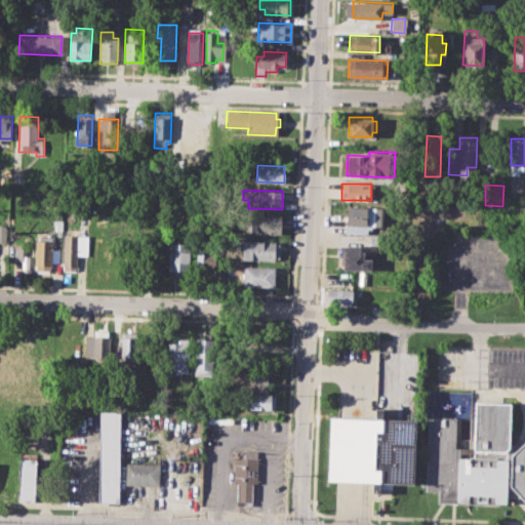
[(347,206),(376,207),(376,233),(346,232),(347,206)]
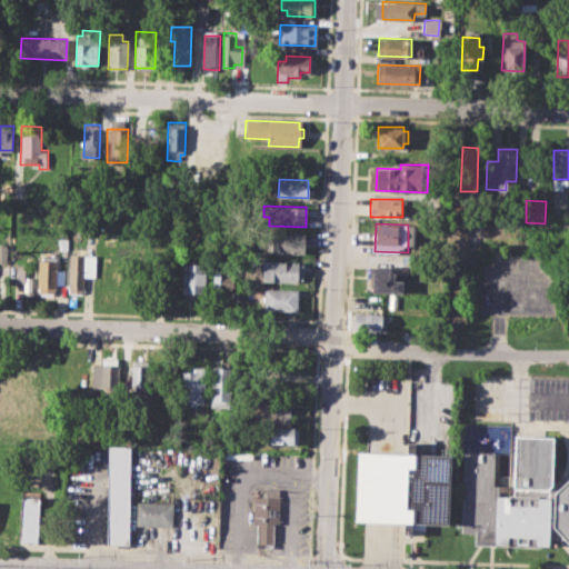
[(266,232),(303,233),(303,253),(266,252),(266,232)]
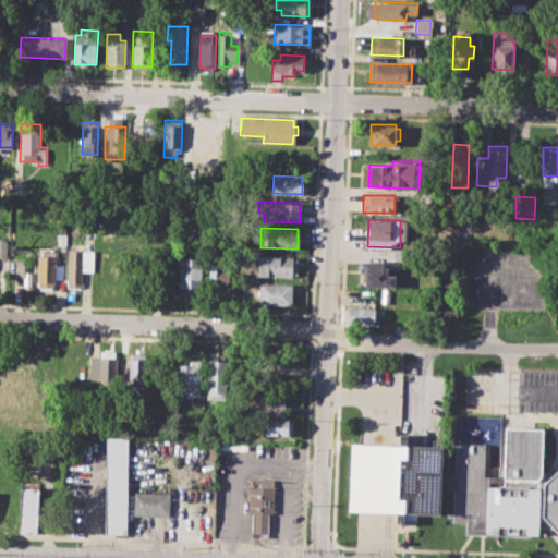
[(38,255),(43,255),(43,250),(56,250),(55,265),(62,265),(61,279),(53,279),(53,290),(37,289),(38,255)]
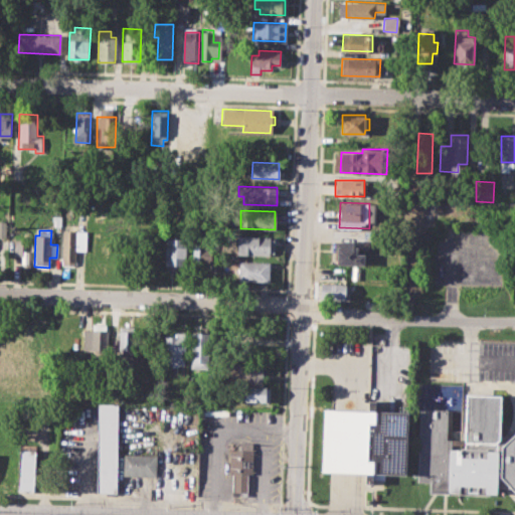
[(62,230),(87,230),(87,250),(75,250),(75,266),(61,266),(62,230)]
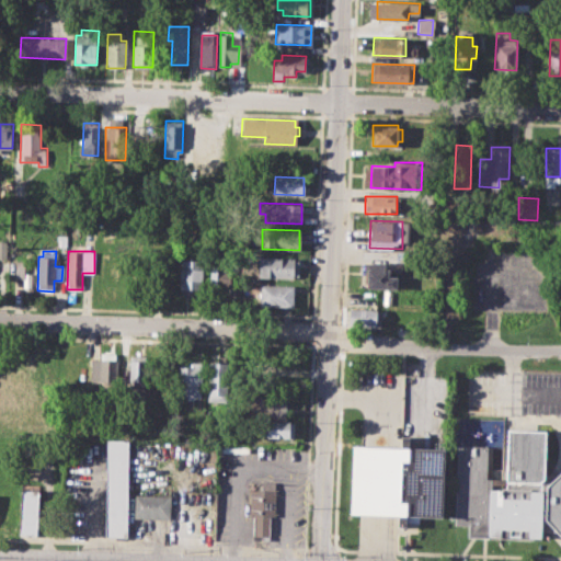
[(397,251),(414,252),(414,262),(397,262),(397,251)]
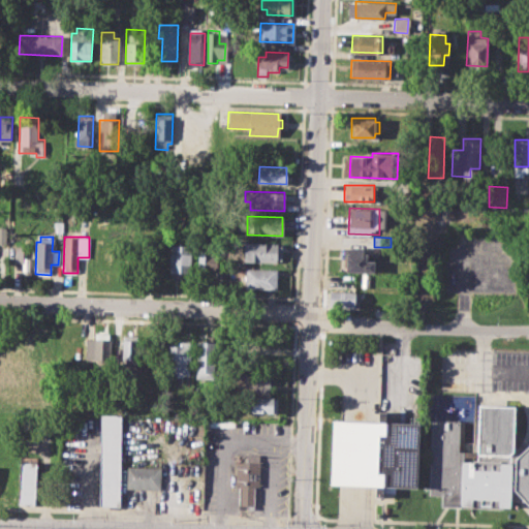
[(170,244),(183,245),(183,239),(193,240),(192,279),(169,279),(170,244)]
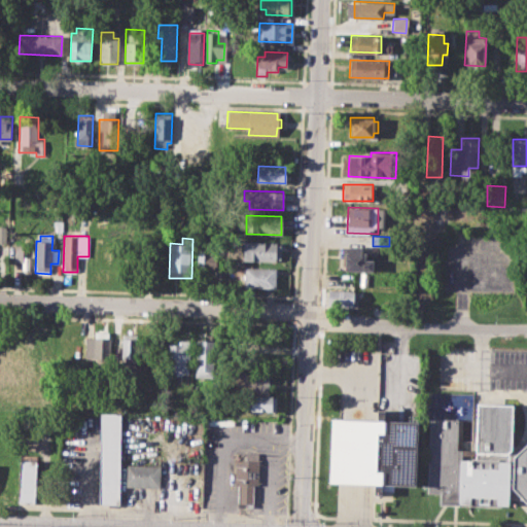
[(243,240),(277,241),(276,261),(242,260),(243,240)]
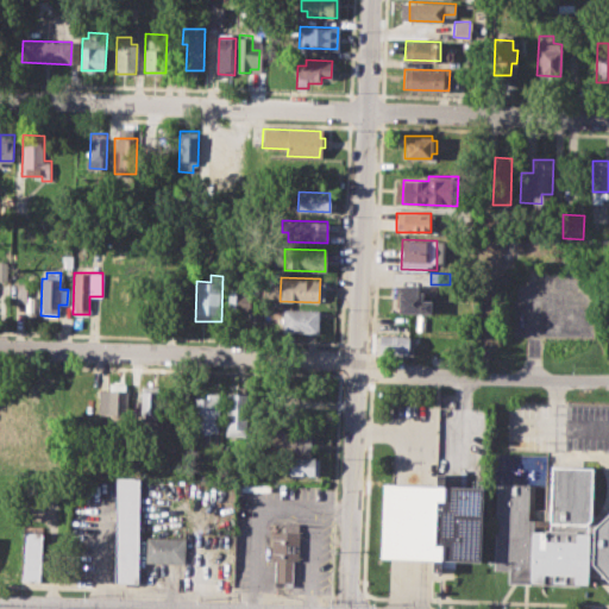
[(16,302),(24,303),(24,313),(32,313),(33,297),(26,297),(26,283),(17,283),(16,302)]
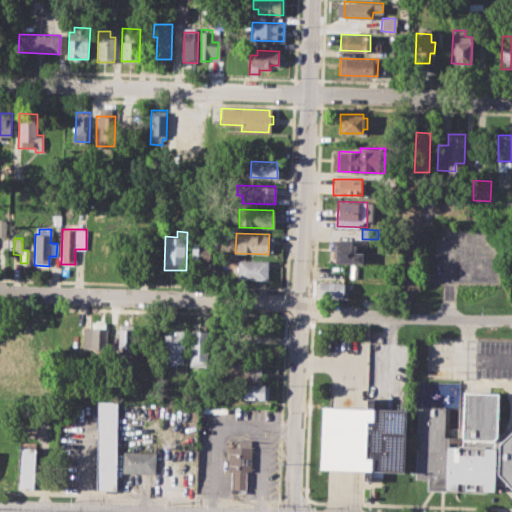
[(335,239),(351,240),(351,245),(356,245),(356,252),(362,252),(361,264),(334,263),(335,239)]
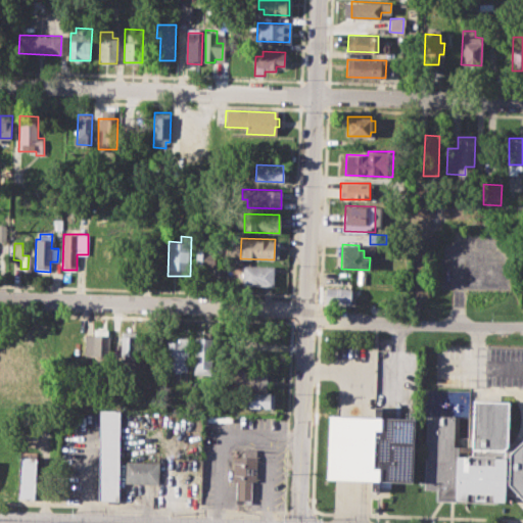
[(195,269),(196,247),(216,247),(215,267),(207,267),(207,270),(195,269)]
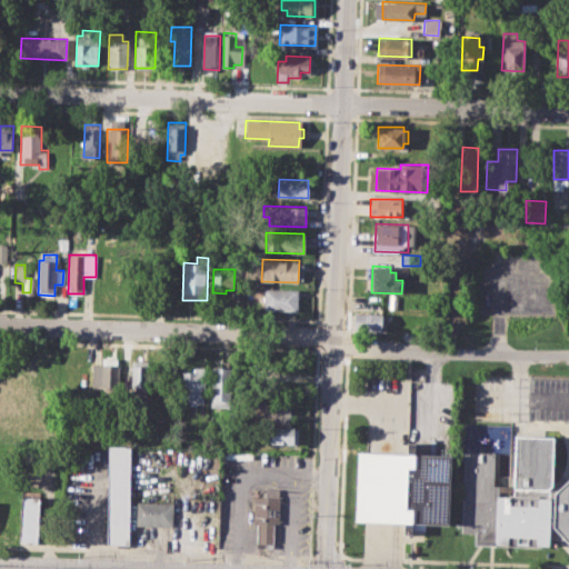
[(265,288),(299,289),(298,311),(263,310),(265,288)]
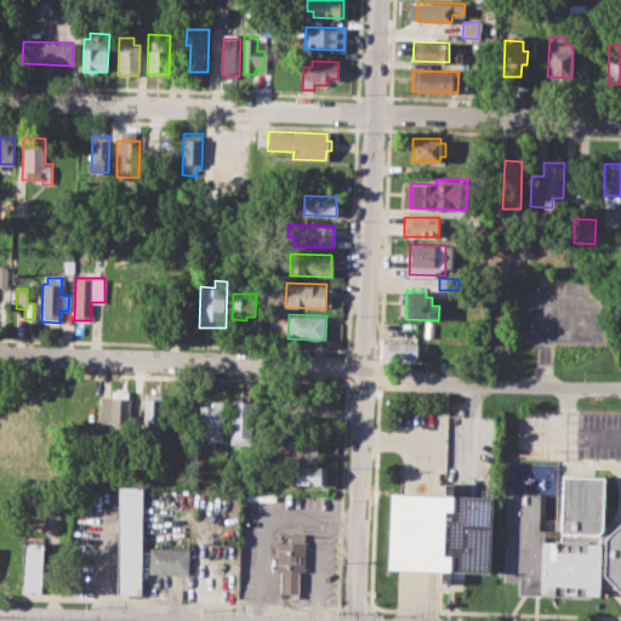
[(388,341),(422,342),(421,363),(388,360),(388,341)]
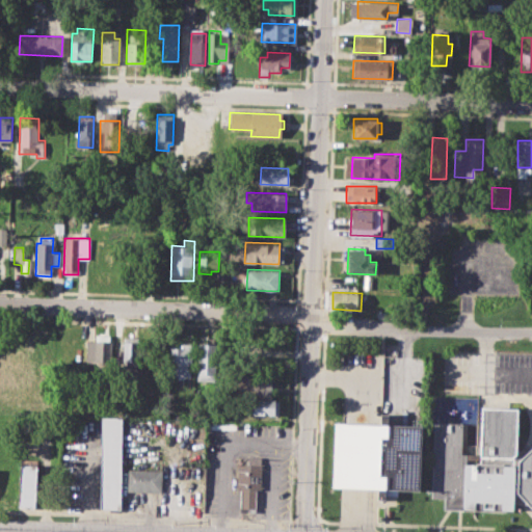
[(86,340),(96,341),(96,335),(111,335),(111,365),(86,365),(86,340)]
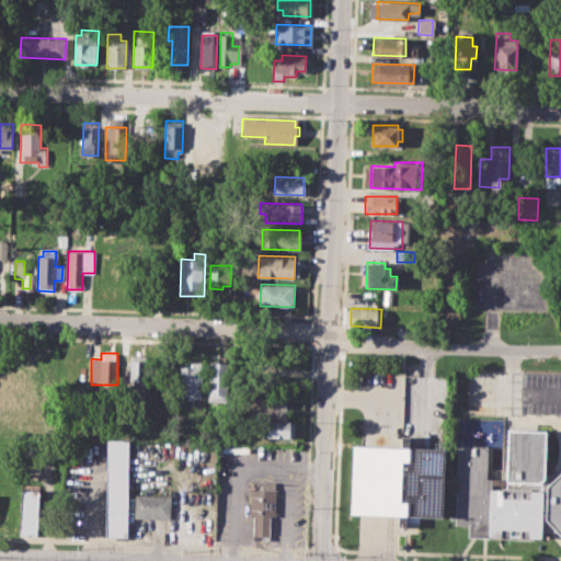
[(128,354),(148,355),(147,382),(128,381),(128,354)]
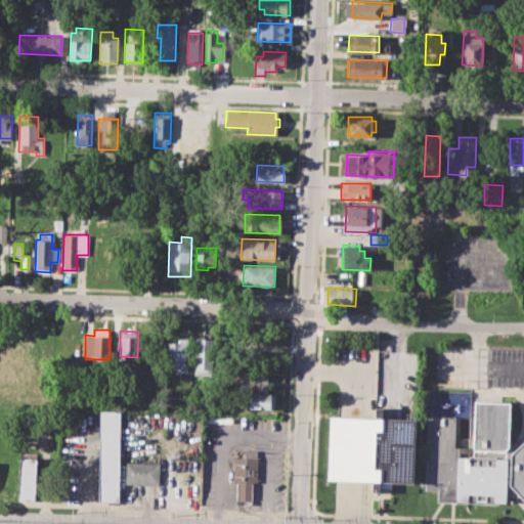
[(168,342),(179,343),(179,338),(188,338),(187,373),(167,373),(168,342)]
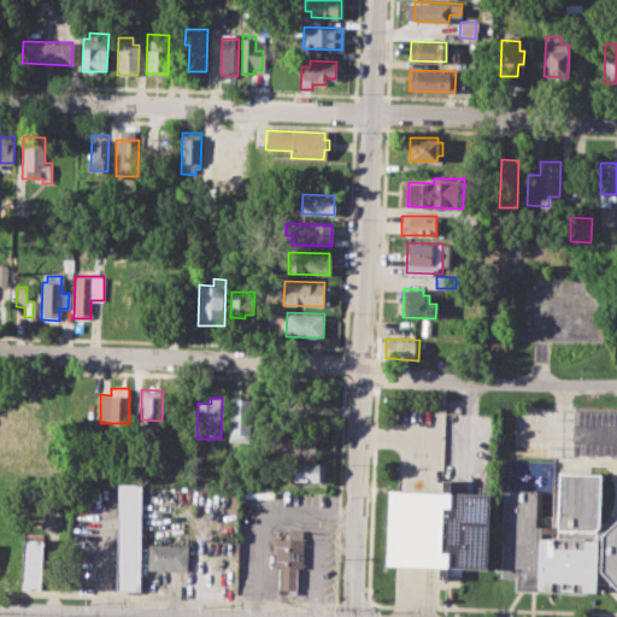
[(230,398),(252,398),(251,441),(229,441),(230,398)]
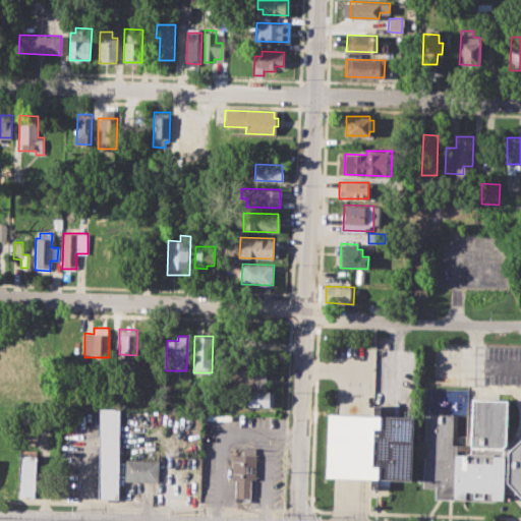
[(242,367),(267,368),(267,389),(249,388),(249,383),(242,383),(242,367)]
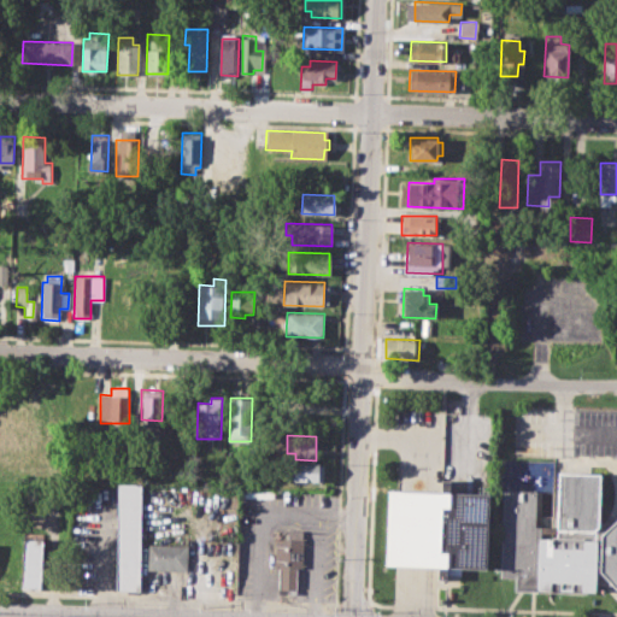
[(288,463),(323,464),(323,482),(287,480),(288,463)]
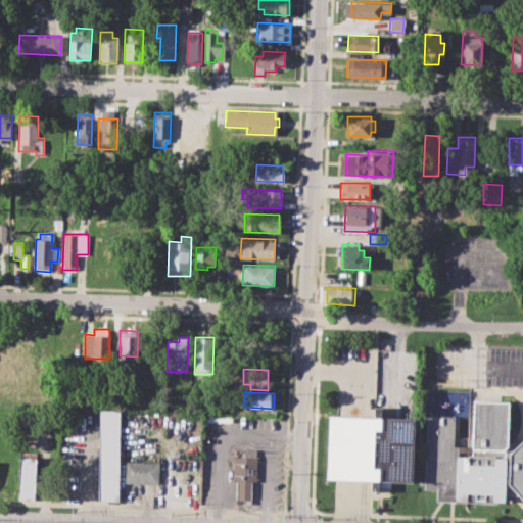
[(423,489),(426,415),(456,416),(455,445),(471,446),(473,400),(509,401),(507,446),(503,450),(508,455),(522,439),(522,498),(518,494),(504,494),(504,503),(436,500),(436,490),(423,489)]
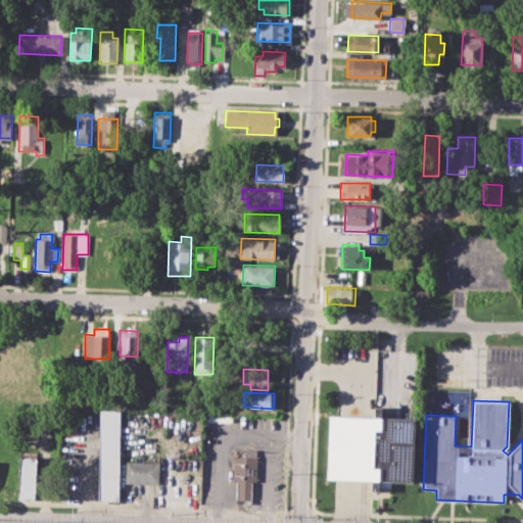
[(328,415),(374,417),(374,407),(382,407),(382,417),(415,418),(413,482),(391,481),(391,487),(379,487),(379,490),(371,490),(372,481),(326,479),(328,415)]
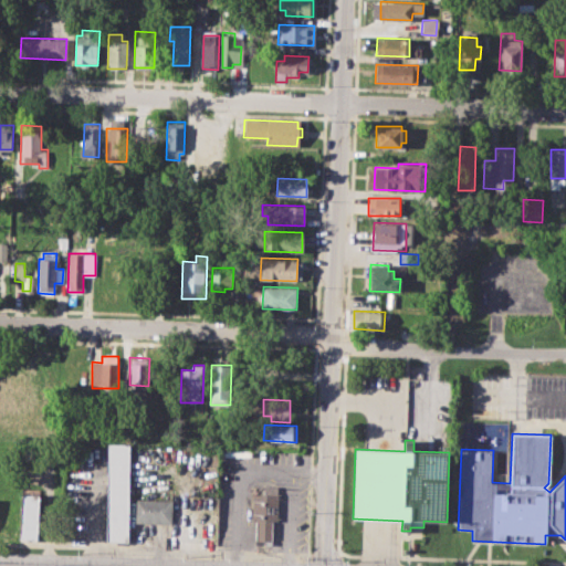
[(108,444),(130,444),(129,543),(106,542),(108,444)]
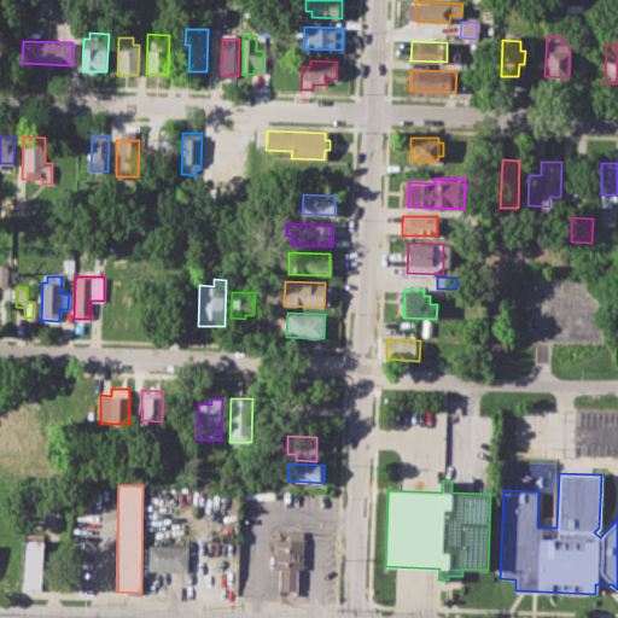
[(279,589),(279,569),(275,569),(277,538),(304,540),(303,569),(297,569),(296,590),(279,589)]
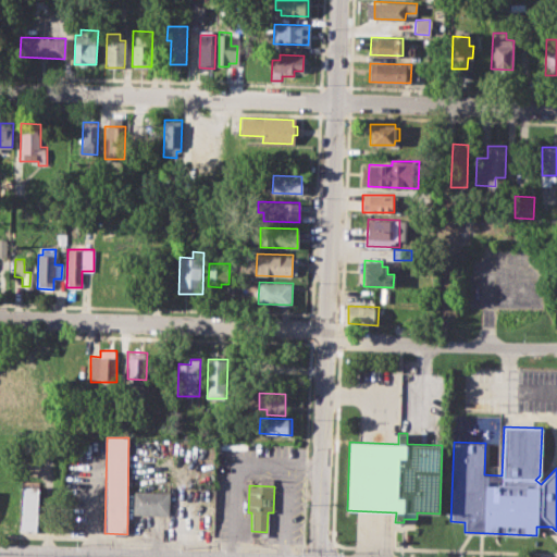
[(21,486),(39,486),(37,531),(19,531),(21,486)]
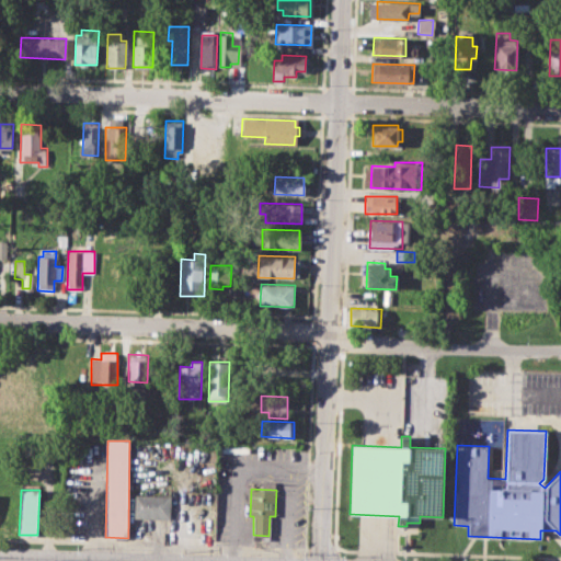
[(135,494),(170,495),(170,518),(135,518),(135,494)]
